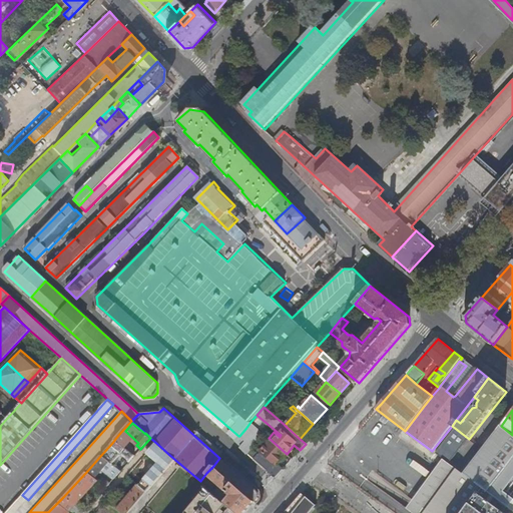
[(482,450),(479,447),(478,448),(459,471),(474,482),(508,508),(512,511),(512,435),(501,426),(482,450)]
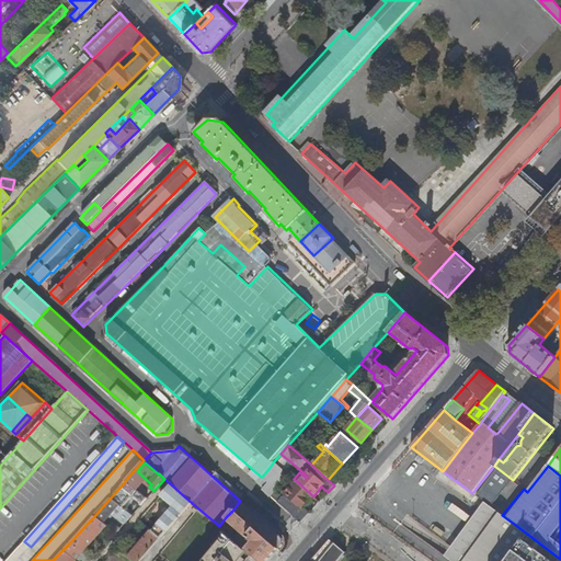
[(277,476),(268,469),(262,477),(271,484),(277,476)]
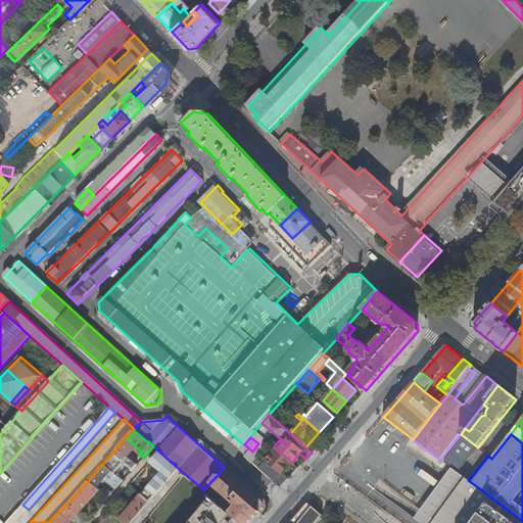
[(459,473),(478,447),(465,437),(444,463),(459,473)]
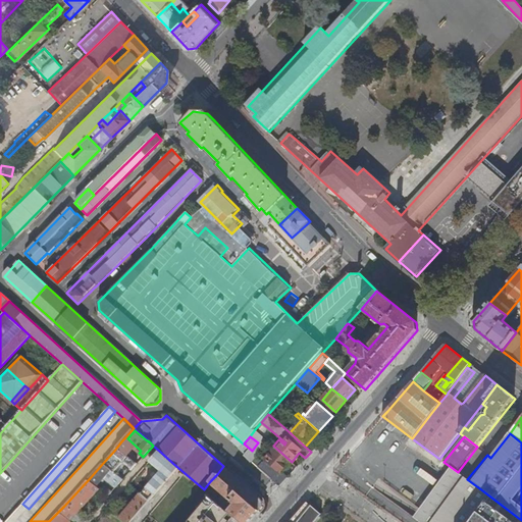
[(126,447),(121,441),(117,447),(137,464),(140,460),(125,447),(126,447)]
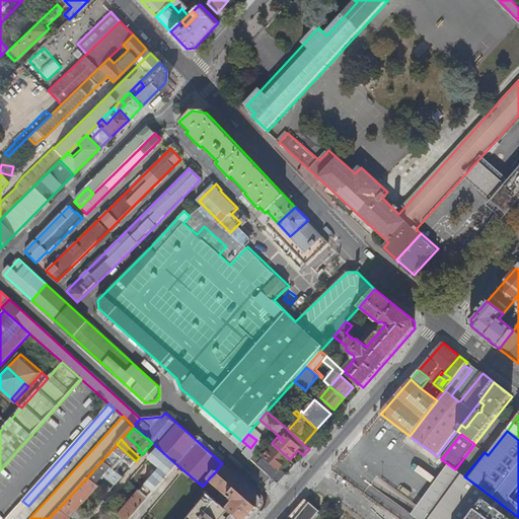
[(280,470),(290,459),(272,443),(271,445),(274,448),(266,457),(280,470)]
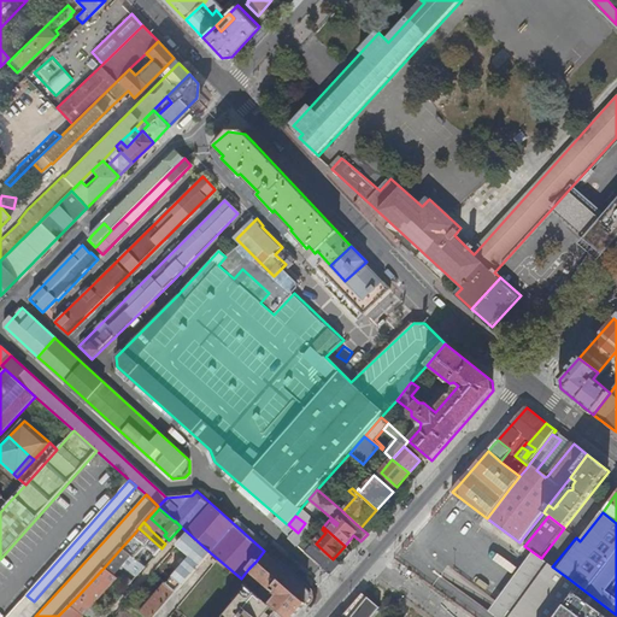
[(140,542),(156,556),(162,548),(139,528),(135,533),(122,547),(145,568),(147,565),(148,564),(133,551),(140,542)]
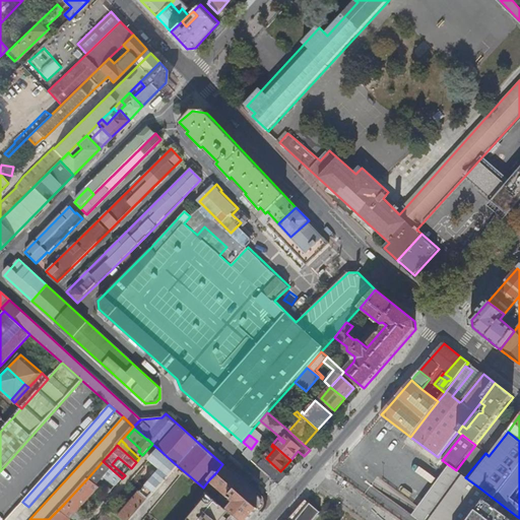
[(161,478),(165,480),(178,466),(171,460),(158,449),(152,456),(169,470),(161,478)]
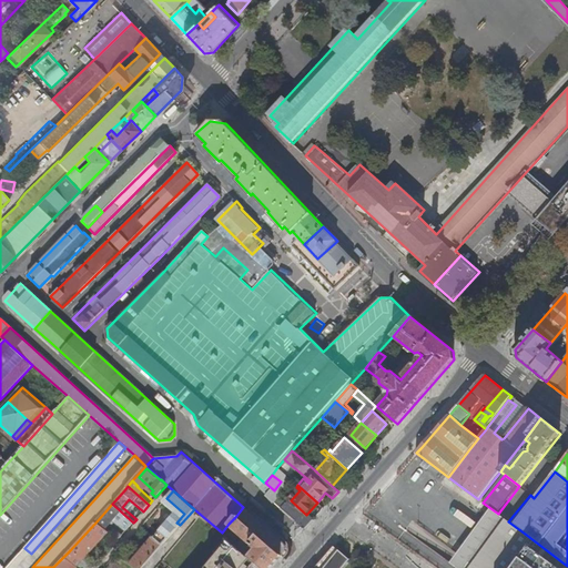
[(109,516),(125,531),(133,523),(112,504),(97,521),(101,526),(109,516)]
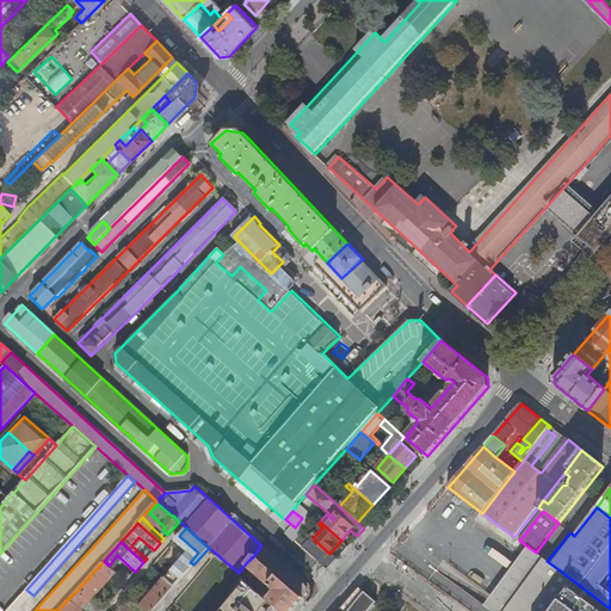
[(307,576),(276,550),(272,554),(303,581),(307,576)]
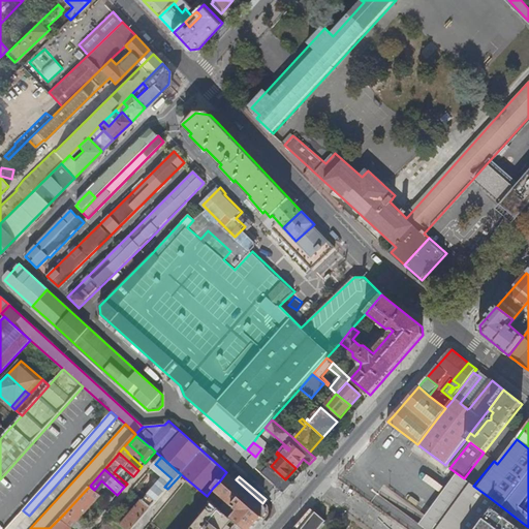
[(217,501),(215,503),(225,512),(244,528),(252,528),(262,518),(220,480),(213,488),(227,500),(222,506),(217,501)]
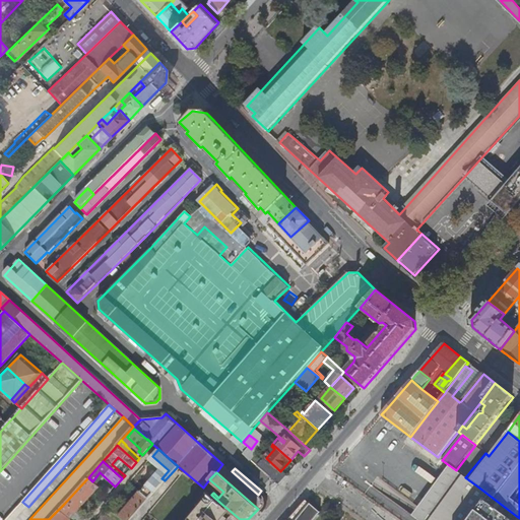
[(153,494),(151,491),(144,484),(145,483),(135,475),(129,482),(140,493),(148,500),(153,494)]
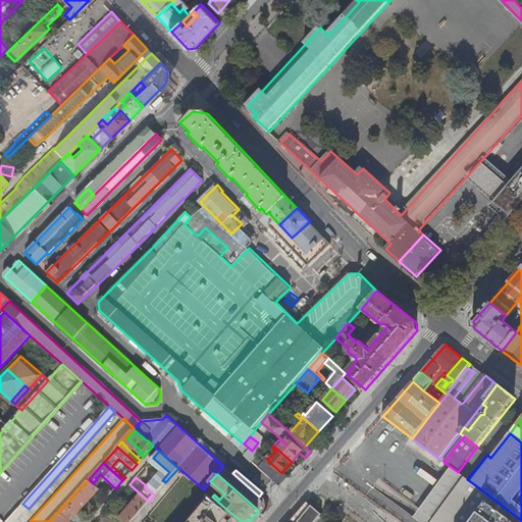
[(521,521),(521,520),(517,517),(482,490),(467,479),(465,478),(432,521),(521,521)]
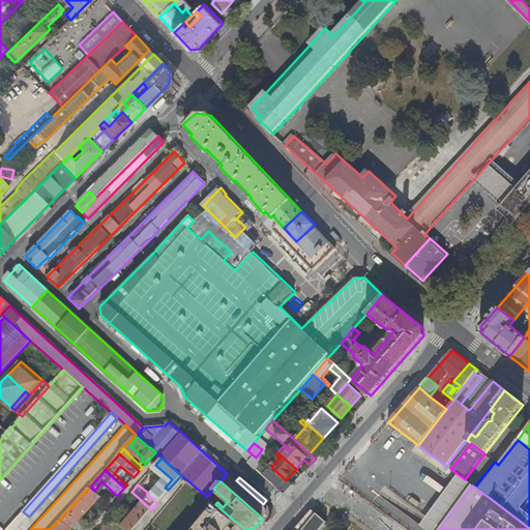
[(71,529),(100,496),(97,494),(94,491),(90,487),(65,513),(60,519),(68,526),(71,529)]
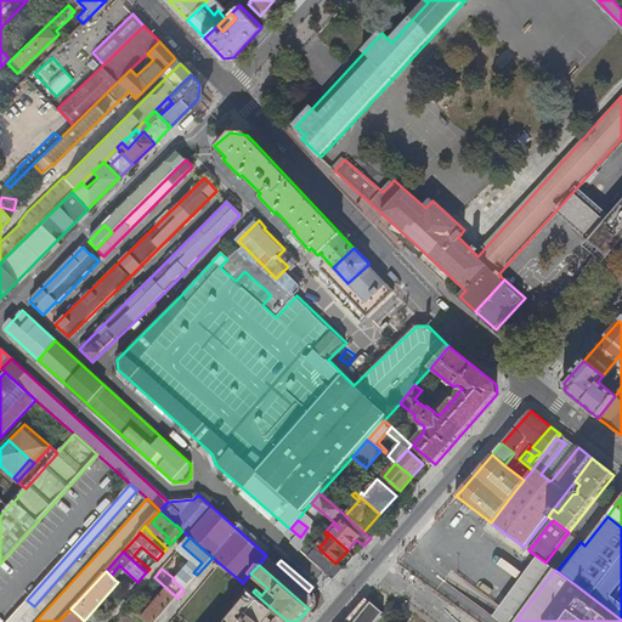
[(181,587),(184,591),(192,582),(197,576),(193,574),(181,587)]
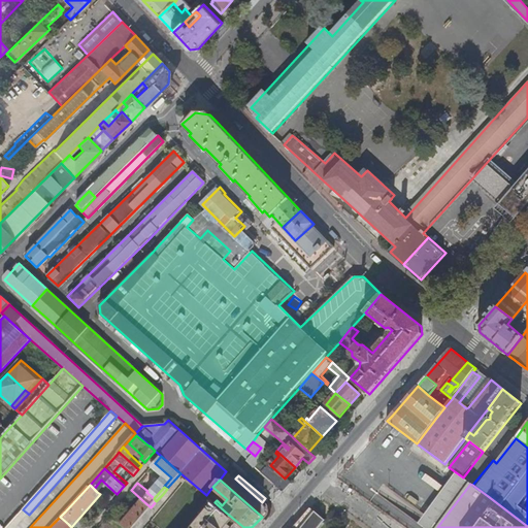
[(100,488),(97,492),(100,494),(109,502),(112,498),(100,488)]
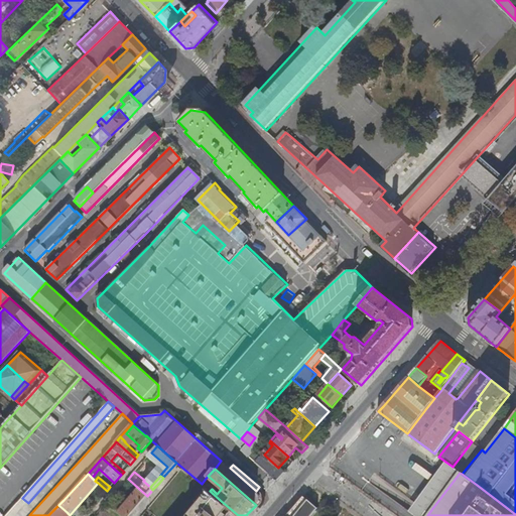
[(115,502),(108,505),(120,515),(129,515),(147,496),(139,489),(122,508),(115,502)]
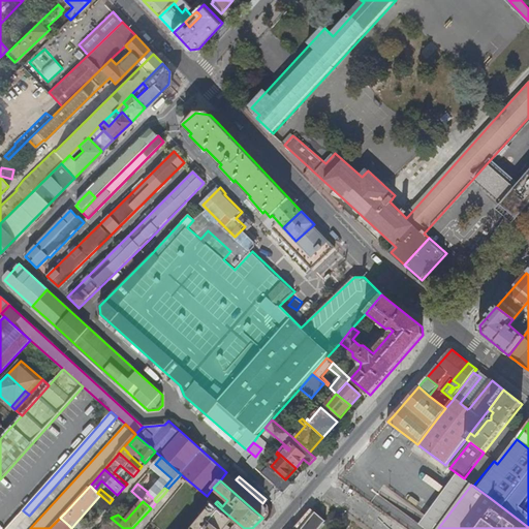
[(238,528),(240,527),(212,503),(201,516),(204,518),(193,528),(238,528)]
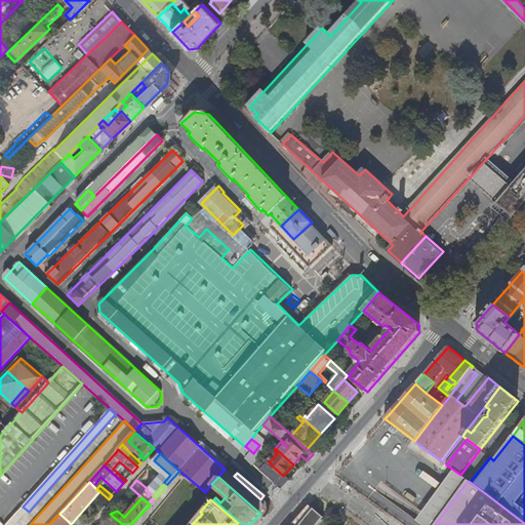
[(317,524),(324,517),(310,505),(301,514),(291,524),(317,524)]
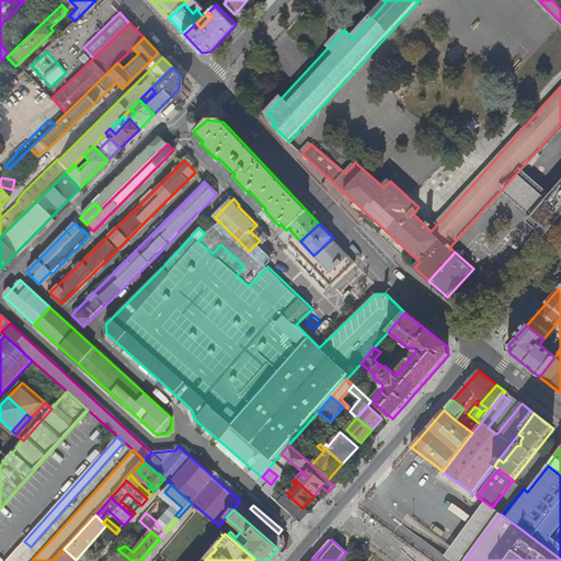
[(75,560),(76,560),(72,557),(64,549),(53,560),(75,560)]
